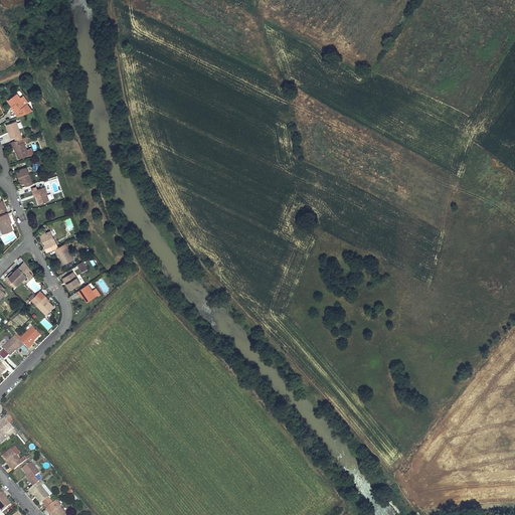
[(17,94),(7,101),(14,109),(13,110),(18,116),(30,111),(17,94)]
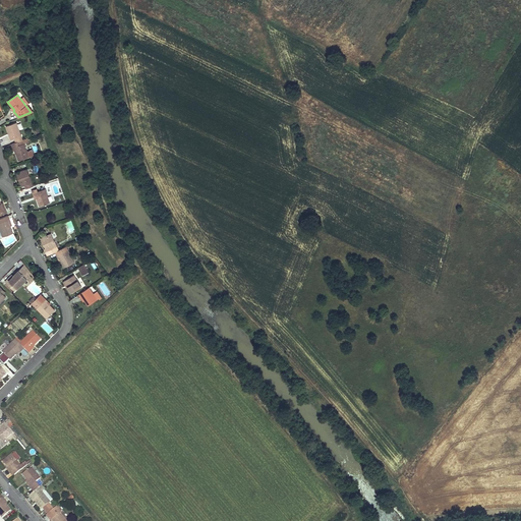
[(16,122),(6,125),(8,133),(12,132),(14,138),(15,142),(22,139),(16,122)]
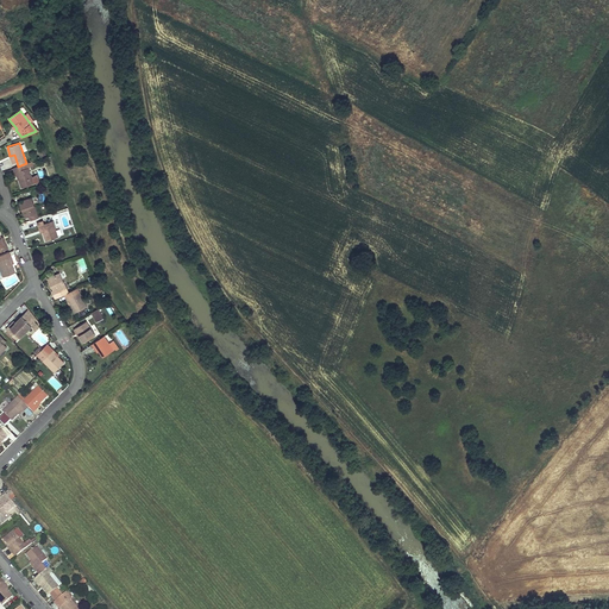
[(18,167),(13,168),(14,173),(16,176),(17,175),(22,188),(35,183),(27,163),(26,163),(18,167)]
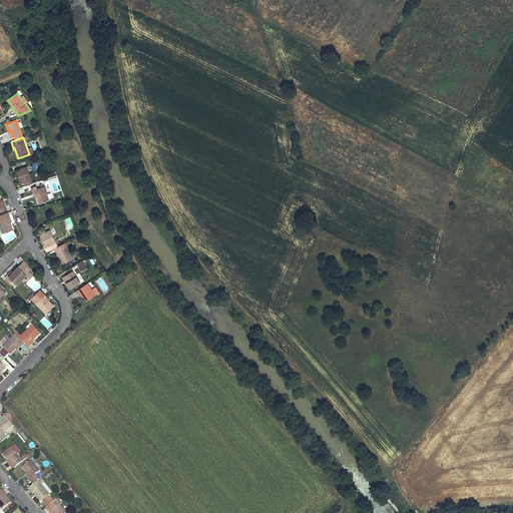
[(26,166),(15,169),(18,177),(22,175),(24,182),(25,185),(32,183),(26,166)]
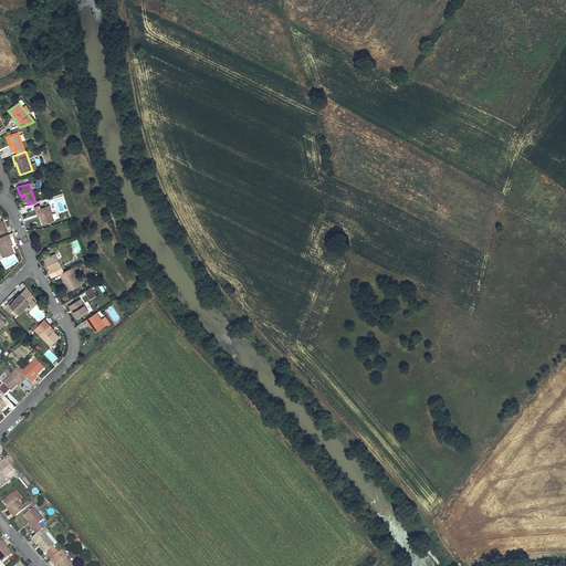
[(41,207),(38,208),(40,216),(42,223),(54,220),(50,205),(41,207)]
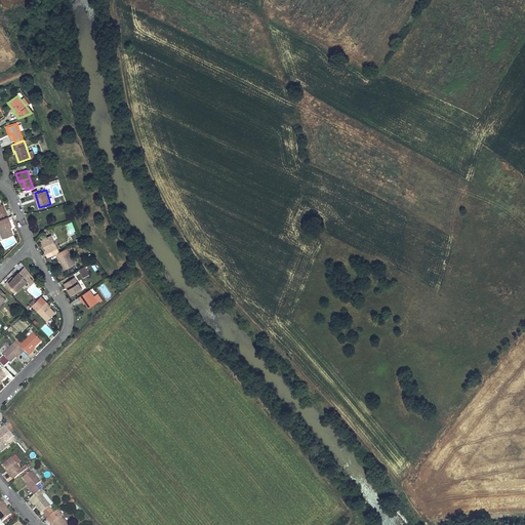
[(0,219),(0,233),(2,239),(13,235),(10,227),(9,224),(10,224),(7,216),(0,219)]
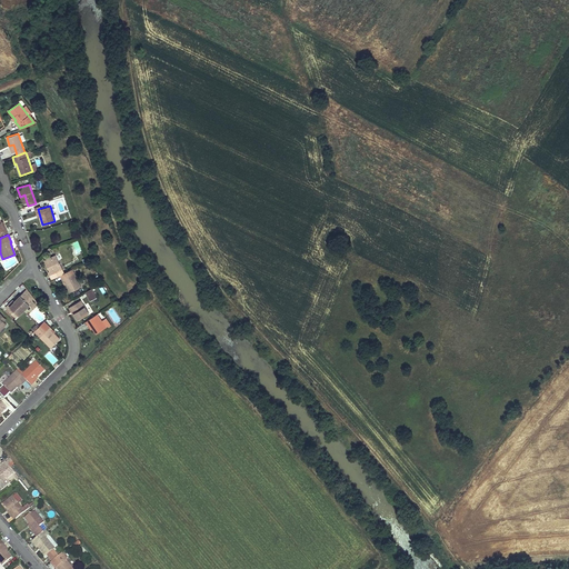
[(56,255),(45,260),(48,268),(51,266),(52,266),(55,272),(50,275),(52,279),(60,275),(65,273),(62,269),(56,255)]
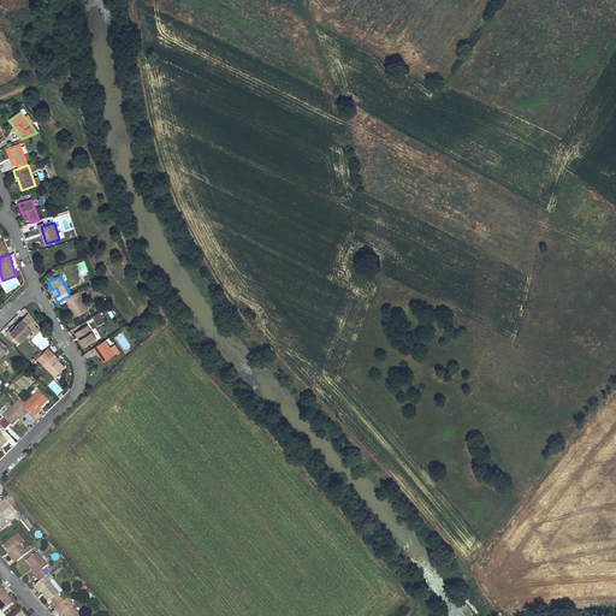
[(70,304),(71,308),(76,317),(88,311),(81,295),(78,291),(70,296),(65,297),(69,304),(70,304)]
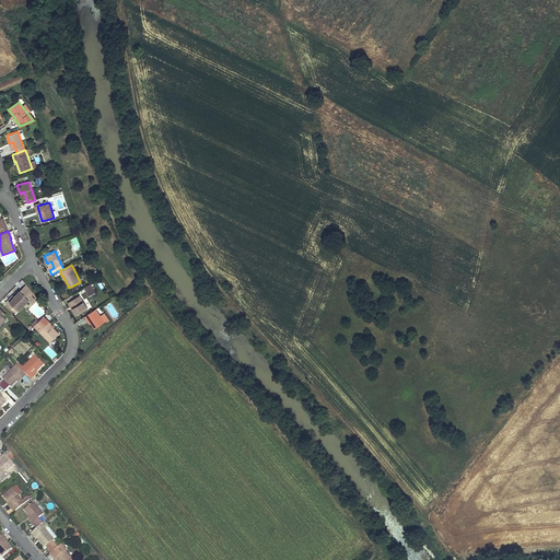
[(95,291),(91,283),(84,287),(90,295),(95,291)]
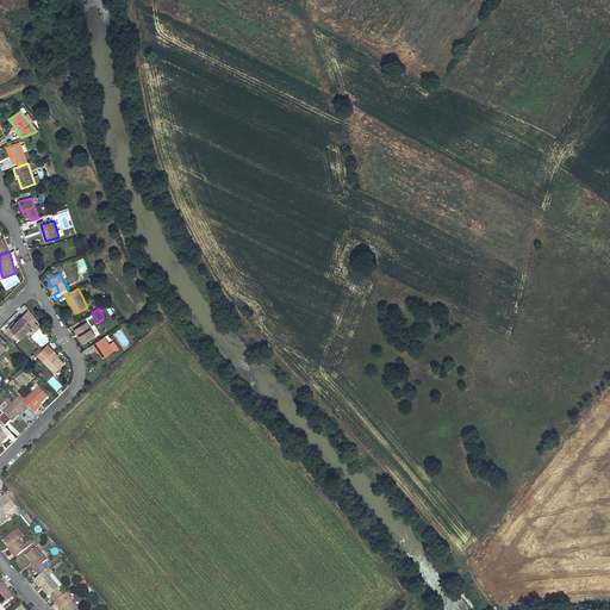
[(35,322),(26,312),(25,313),(23,317),(29,323),(31,319),(35,322)]
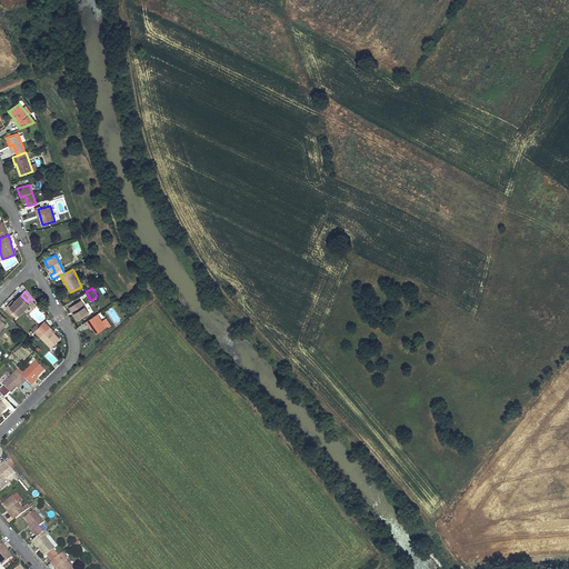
[(12,309),(19,316),(30,305),(29,303),(31,301),(32,300),(29,298),(27,301),(21,296),(16,301),(10,308),(12,309)]
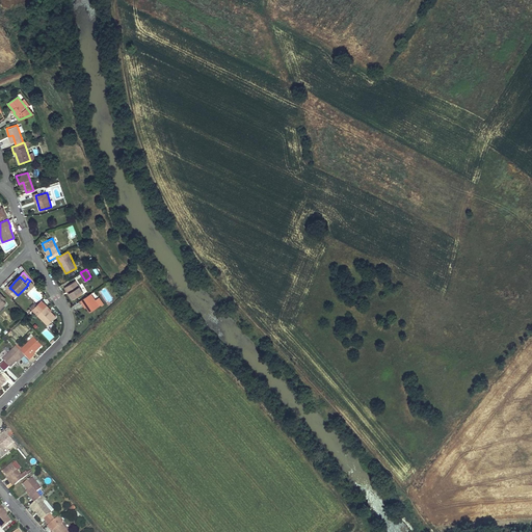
[(12,281),(5,288),(9,291),(11,289),(9,288),(15,282),(12,281)]
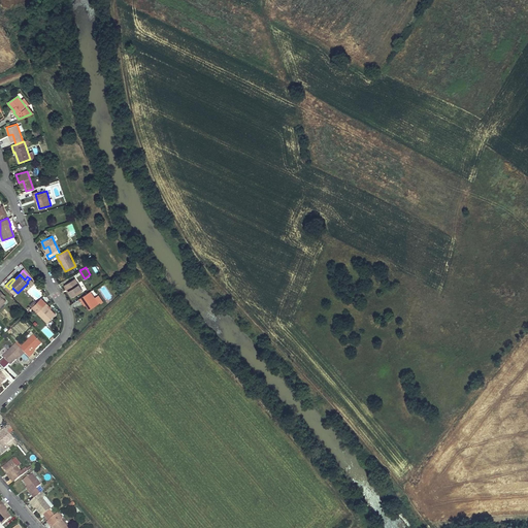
[(83,291),(75,278),(64,285),(68,291),(72,297),(83,291)]
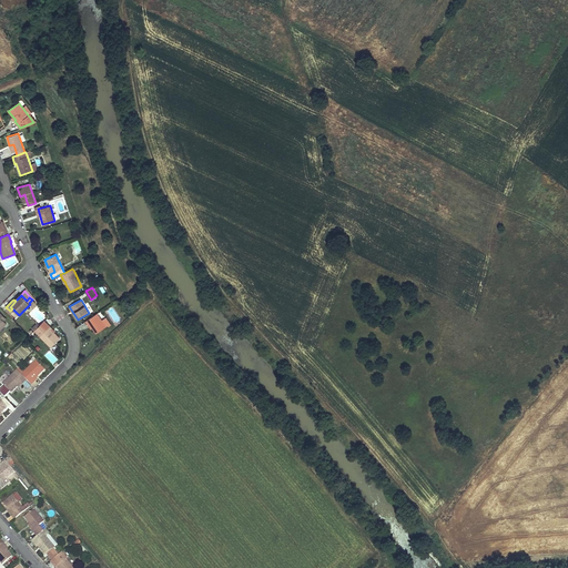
[(107,311),(115,324),(121,320),(112,307),(107,311)]
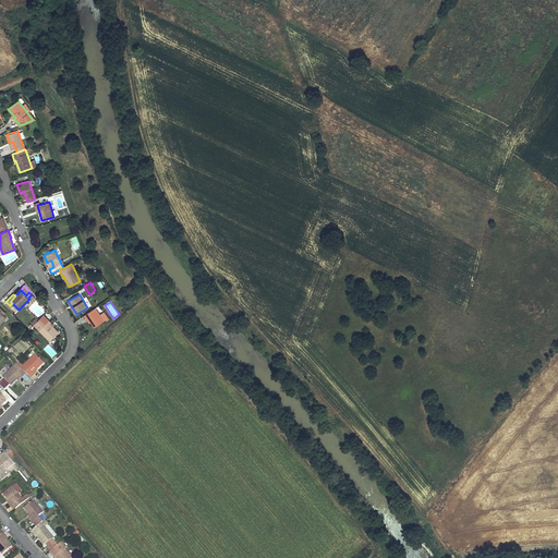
[(95,307),(89,312),(93,317),(89,320),(94,327),(104,320),(96,307),(95,307)]
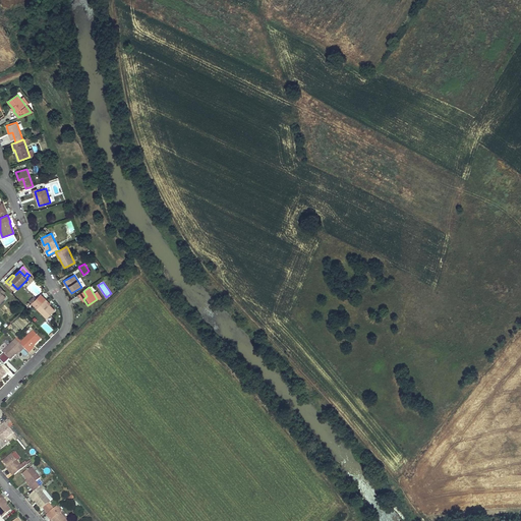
[(51,303),(41,294),(37,298),(42,302),(46,307),(49,304),(51,303)]
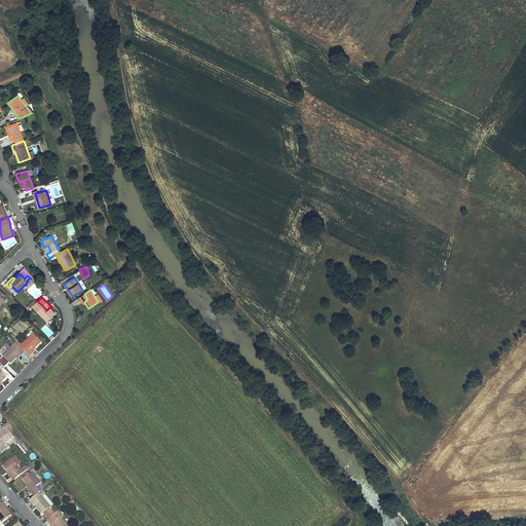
[(42,305),(37,301),(32,306),(37,311),(47,322),(55,313),(49,307),(46,310),(42,305)]
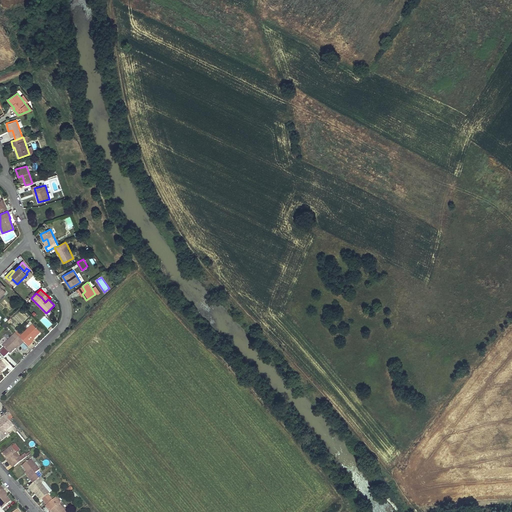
[(47,328),(52,324),(45,316),(40,320),(47,328)]
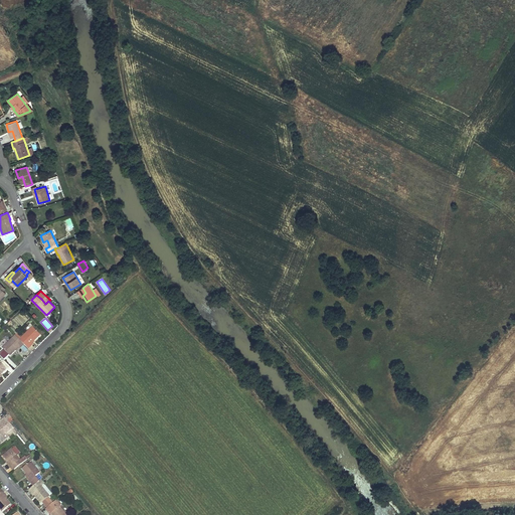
[(32,327),(20,340),(24,344),(28,349),(31,346),(27,343),(30,340),(33,343),(40,336),(32,327)]
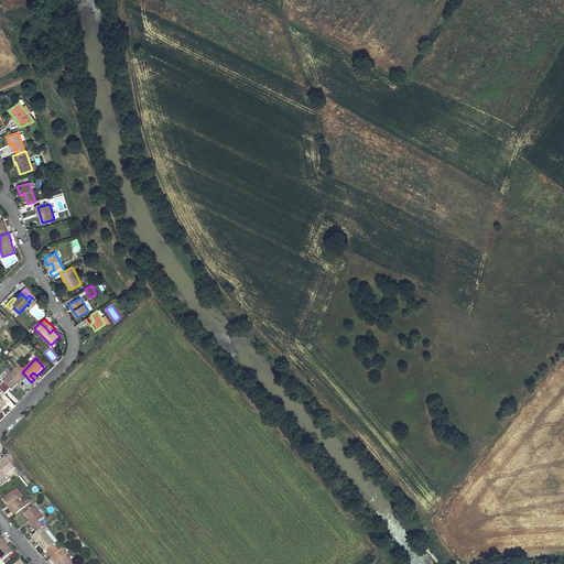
[(17,367),(2,381),(11,390),(19,381),(20,382),(26,377),(22,372),(17,367)]
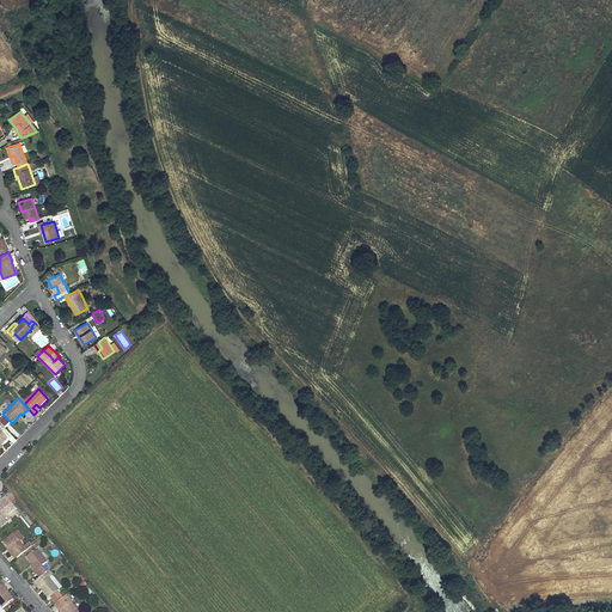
[(0,520),(16,508),(7,499),(0,503),(0,520)]
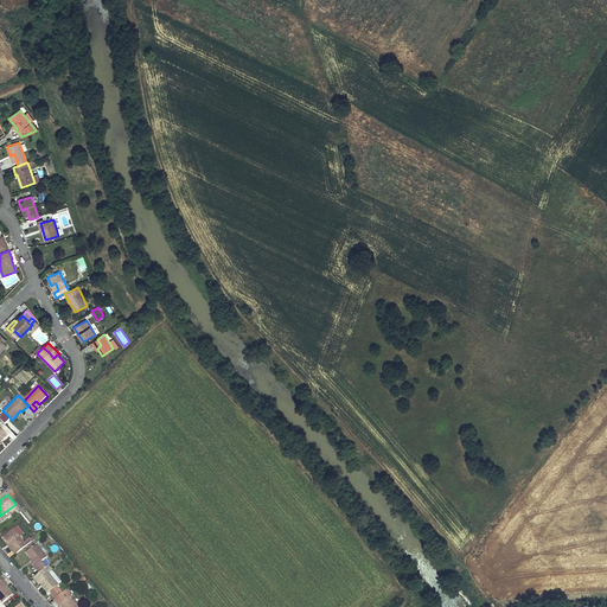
[(13,529),(2,537),(8,543),(17,554),(27,545),(13,529)]
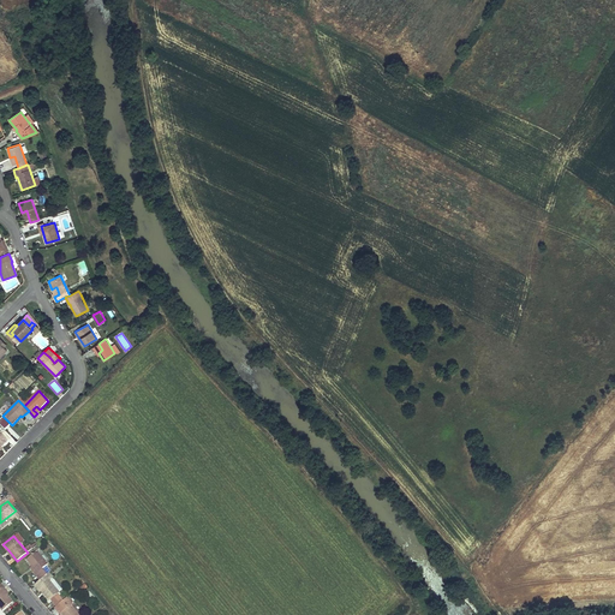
[(9,550),(7,551),(16,562),(17,561),(9,550)]
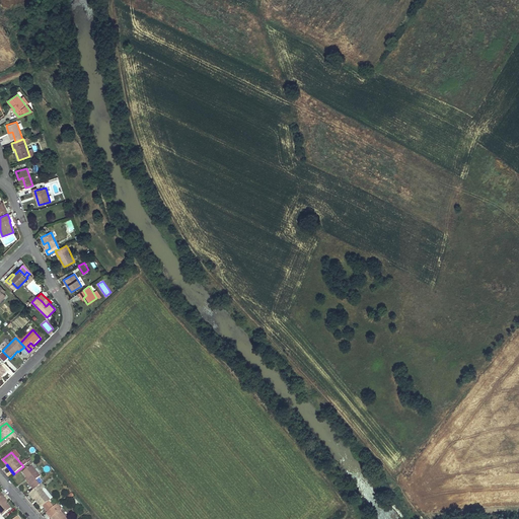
[(31,465),(22,472),(26,477),(25,478),(34,490),(39,487),(40,486),(35,479),(40,476),(31,465)]
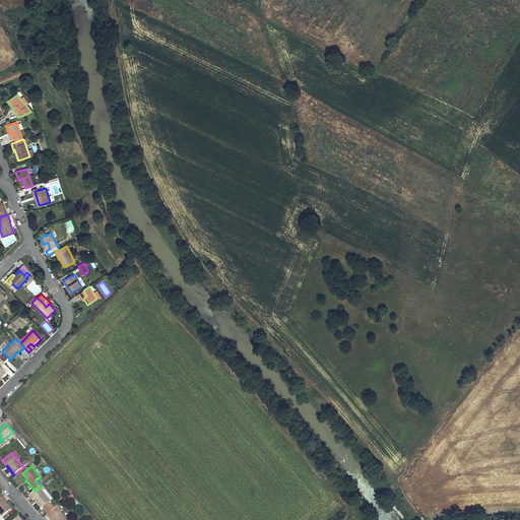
[(50,502),(41,490),(39,488),(35,491),(29,494),(33,498),(36,495),(40,500),(37,502),(42,508),(50,502)]
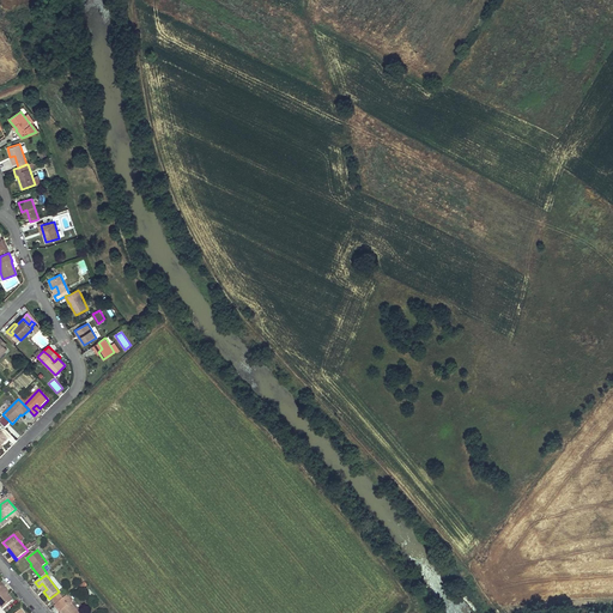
[(0,581),(0,606),(2,610),(13,601),(7,594),(6,595),(1,588),(4,587),(0,581)]
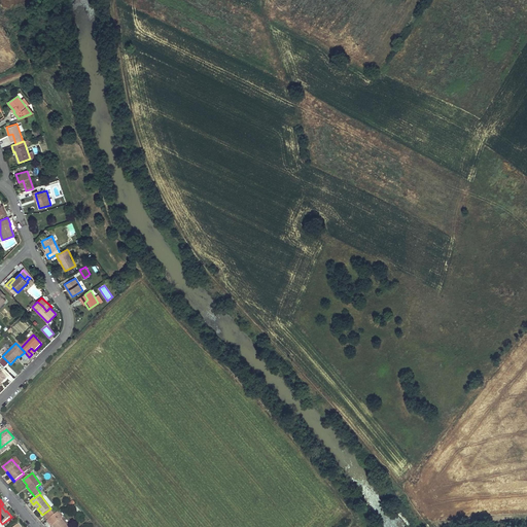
[(30,500),(29,501),(34,507),(35,506),(37,508),(40,506),(36,501),(33,504),(30,500)]
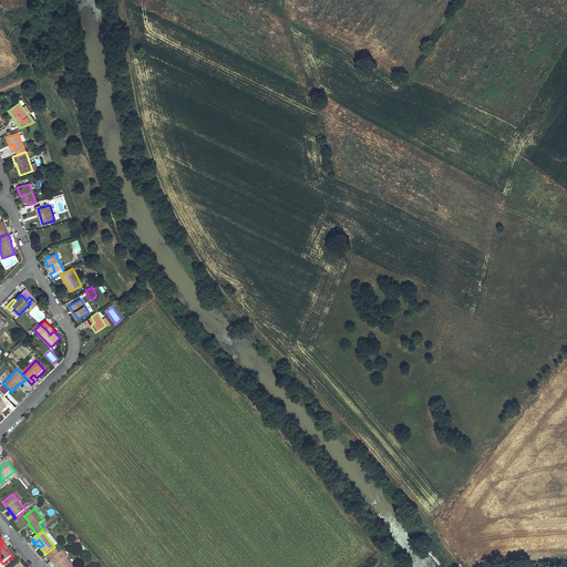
[(73,566),(61,552),(51,559),(57,566),(73,566)]
